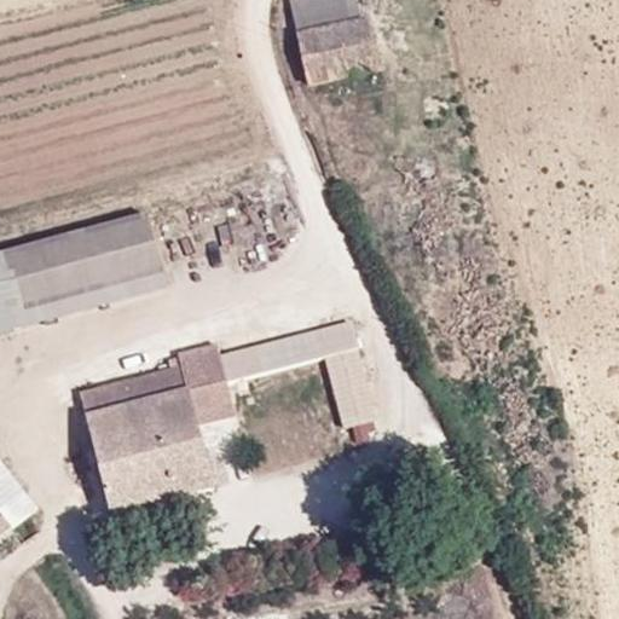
[(296,0),(290,1),(298,36),(362,24),(357,0),(296,0)]
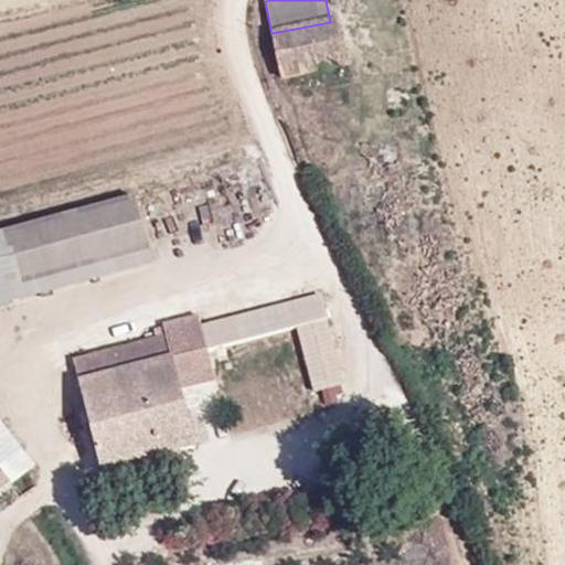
[(330,22),(272,33),(283,80),(347,65),(336,20),(330,22)]
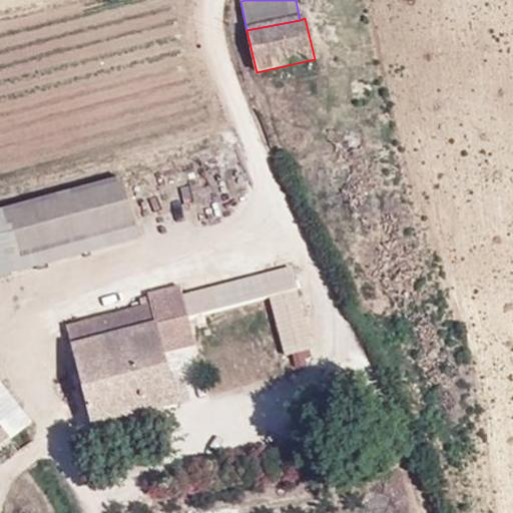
[(0,276),(139,237),(122,173),(0,206),(0,276)]
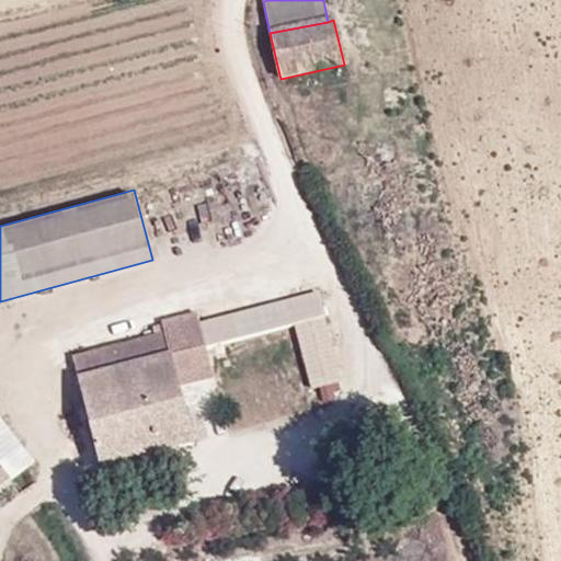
[(161,320),(162,323),(151,325),(152,330),(145,331),(146,336),(73,355),(102,464),(190,441),(175,385),(209,376),(203,348),(296,323),(312,388),(320,386),(324,402),(338,399),(335,391),(342,389),(340,382),(344,381),(320,288),(201,320),(198,311),(161,320)]
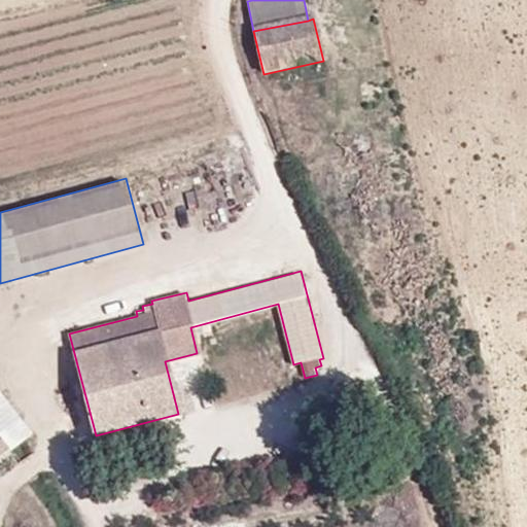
[(0,414),(7,423),(9,426),(18,420),(0,397),(0,414)]
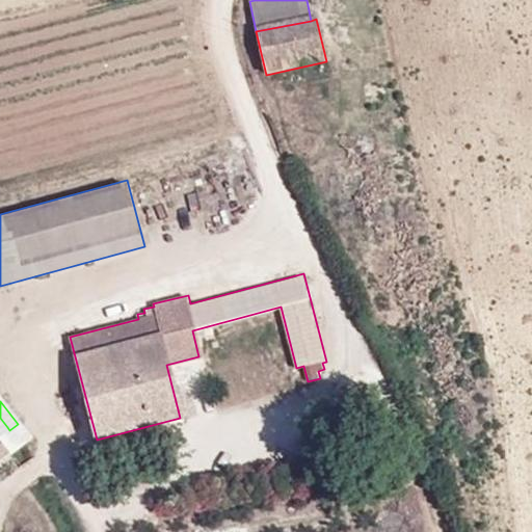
[(0,436),(9,430),(7,427),(0,418),(0,436)]
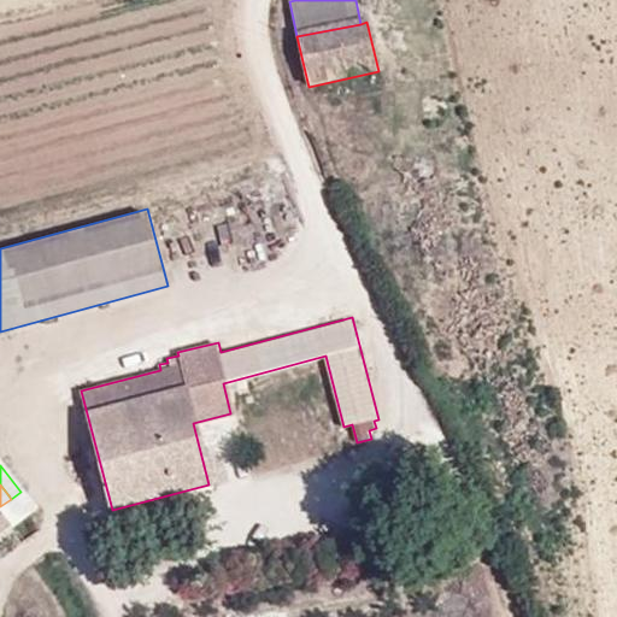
[(11,499),(25,515),(34,509),(21,492),(11,499)]
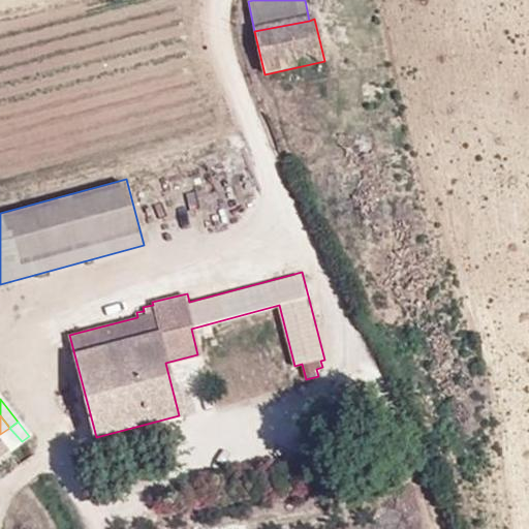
[(0,441),(8,452),(22,441),(9,428),(0,434),(0,441)]
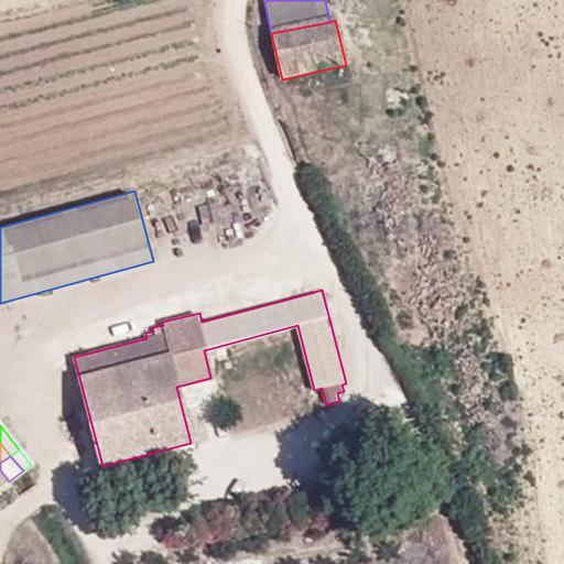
[(9,481),(0,470),(0,486),(1,488),(9,481)]
